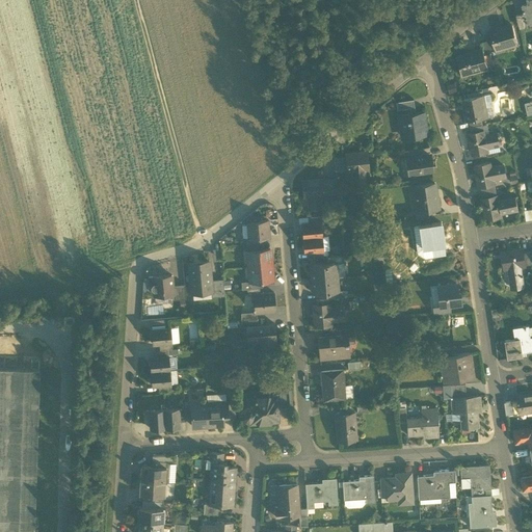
[(527,26),(531,25),(531,0),(530,0),(531,3),(522,5),(524,14),(527,26)]
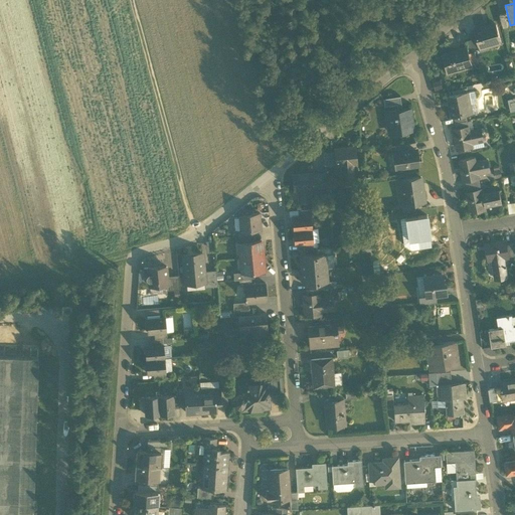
[(500,14),(504,27),(510,25),(507,13),(500,14)]
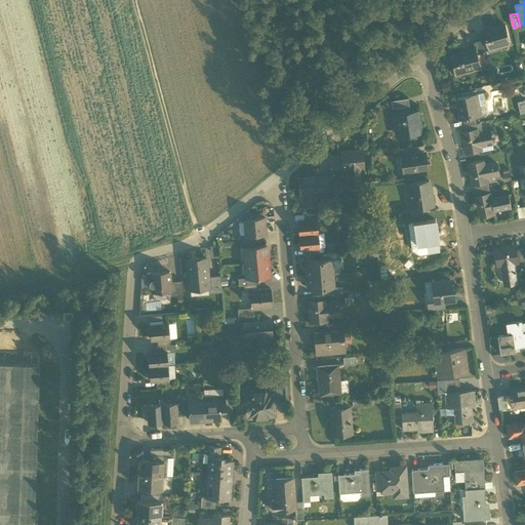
[(497,44),(499,48),(511,45),(506,26),(494,29),(493,27),(483,30),(485,35),(488,46),(497,44)]
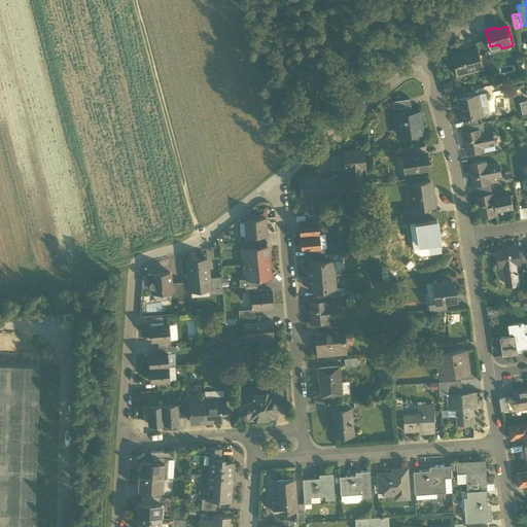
[(482,37),(483,41),(486,53),(491,50),(490,46),(487,35),(482,37)]
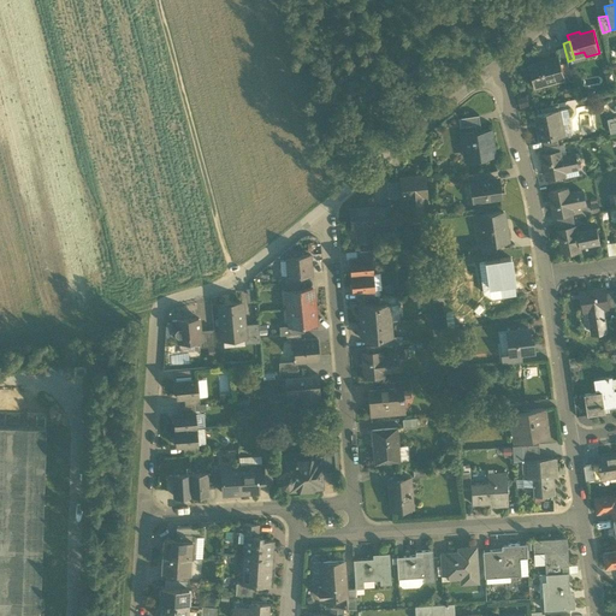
[(562,63),(568,61),(564,48),(557,51),(558,57),(560,57),(562,63)]
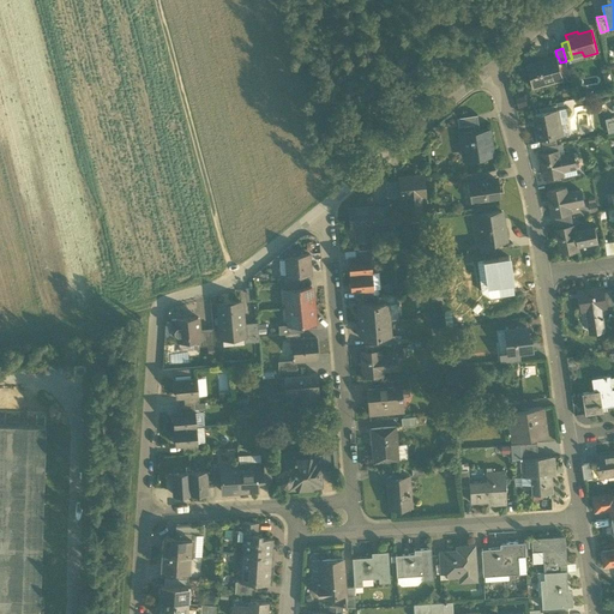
[(551,78),(552,84),(565,80),(560,62),(558,56),(557,56),(545,60),(546,62),(527,67),(530,84),(551,78)]
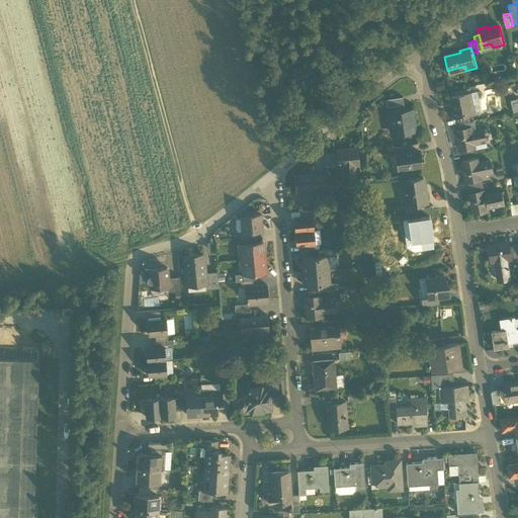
[(435,82),(437,90),(444,88),(442,81),(435,82)]
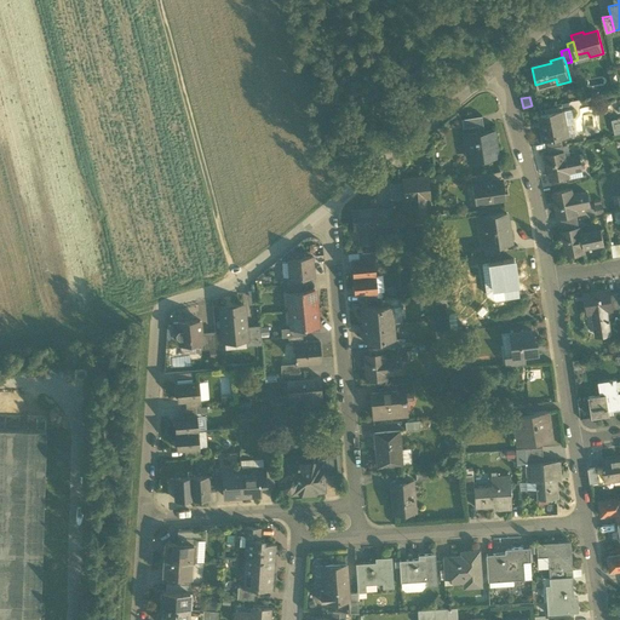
[(568,125),(561,126),(563,137),(577,135),(572,109),(566,110),(568,125)]
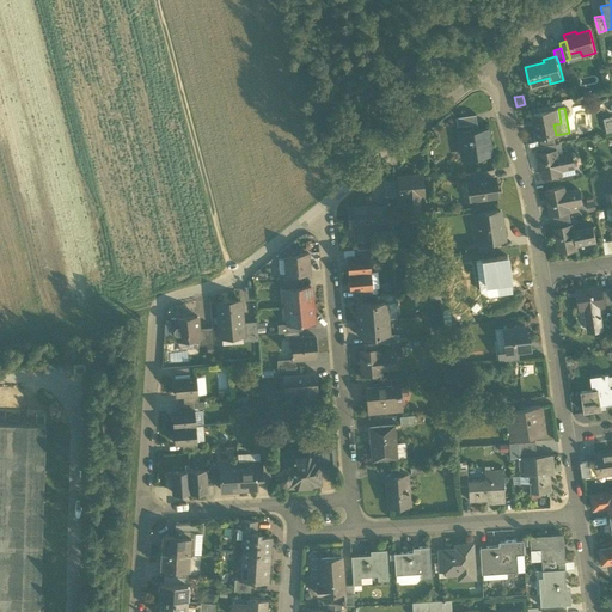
[(534,127),(537,139),(539,139),(554,135),(556,135),(554,124),(561,123),(558,109),(536,114),(538,126),(534,127)]
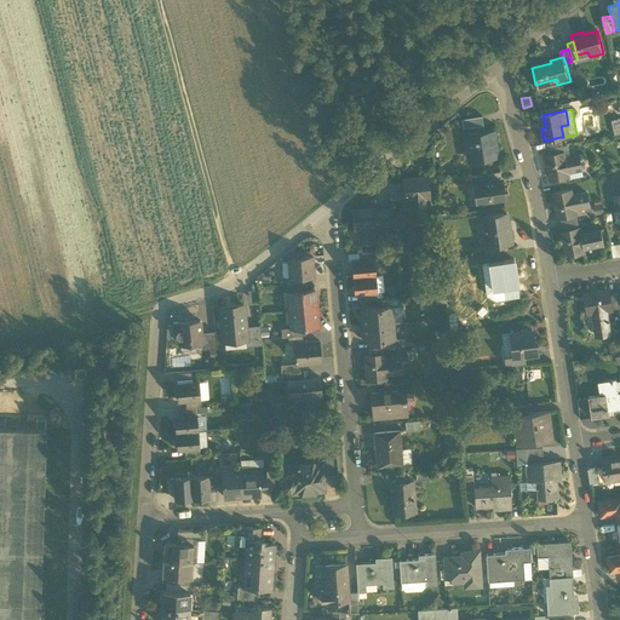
[(461,119),(463,127),(478,125),(482,125),(481,116),(461,119)]
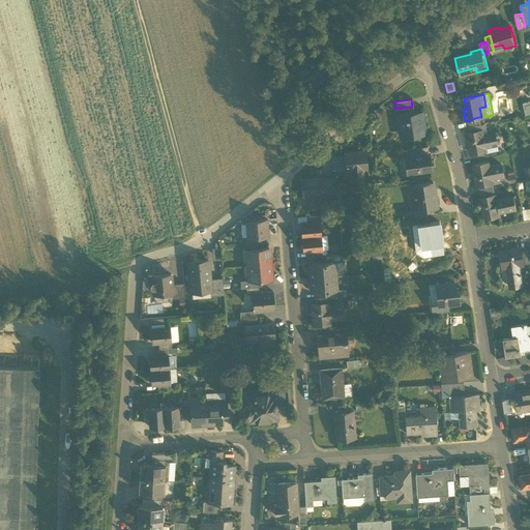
[(401,122),(403,137),(425,134),(422,111),(413,112),(410,113),(396,115),(398,122),(401,122)]
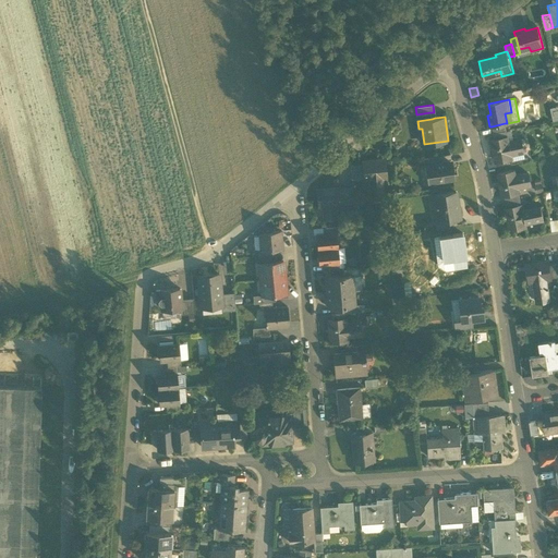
[(492,126),(493,133),(506,131),(505,123),(492,126)]
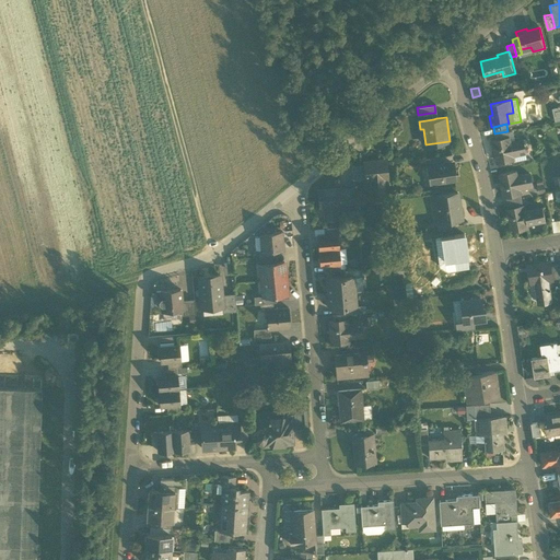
[(493,140),(499,161),(513,158),(513,154),(526,152),(523,139),(510,142),(509,137),(497,139),(493,140)]
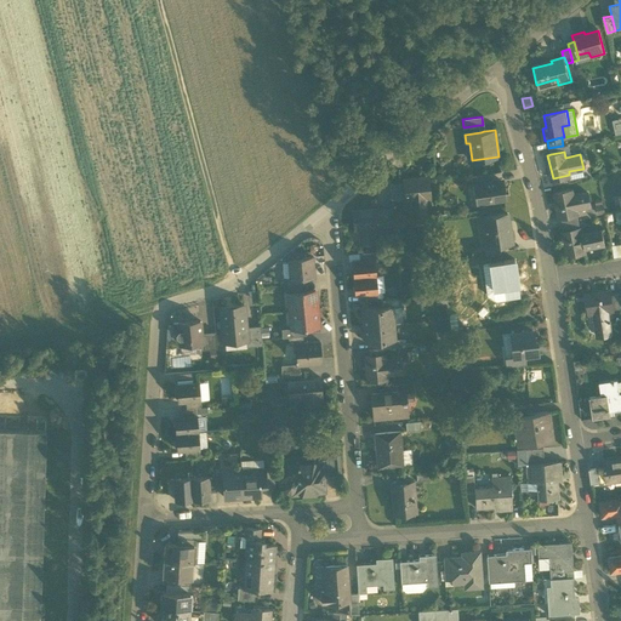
[(569,171),(569,175),(570,178),(585,175),(584,169),(569,171)]
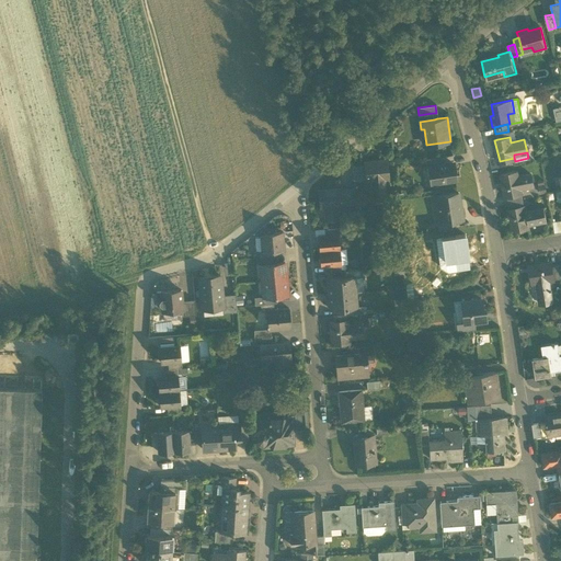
[(425,159),(426,165),(427,165),(431,165),(431,164),(444,162),(443,156),(425,159)]
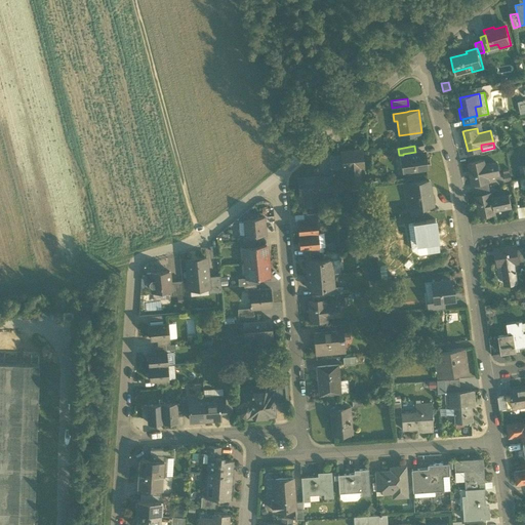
[(348,168),(349,183),(360,180),(359,167),(364,166),(362,151),(341,154),(341,157),(342,169),(348,168)]
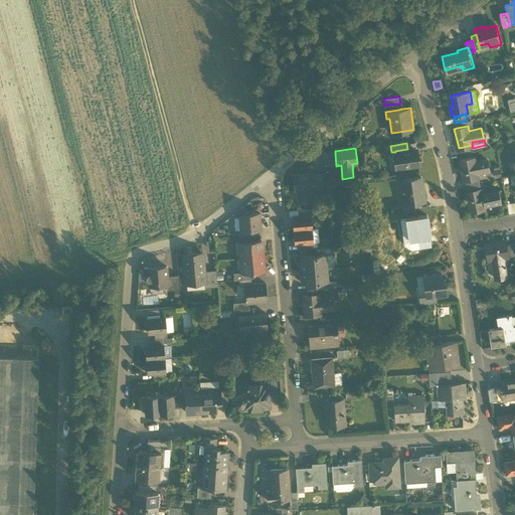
[(395,152),(398,167),(418,165),(416,150),(407,151),(407,149),(395,151),(395,152)]
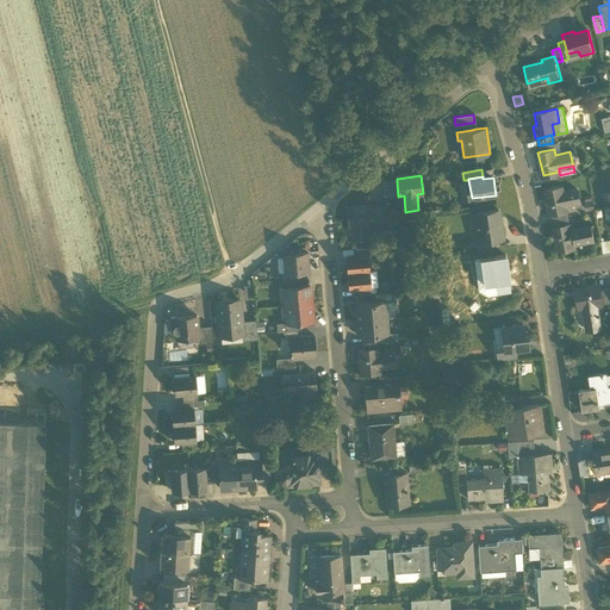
[(383,184),(384,198),(398,197),(397,182),(383,184)]
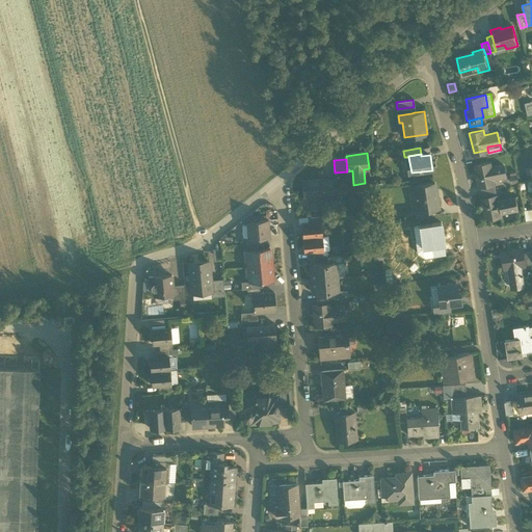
[(476,166),(480,187),(482,186),(495,184),(494,178),(506,176),(504,165),(493,167),(491,163),(476,166)]
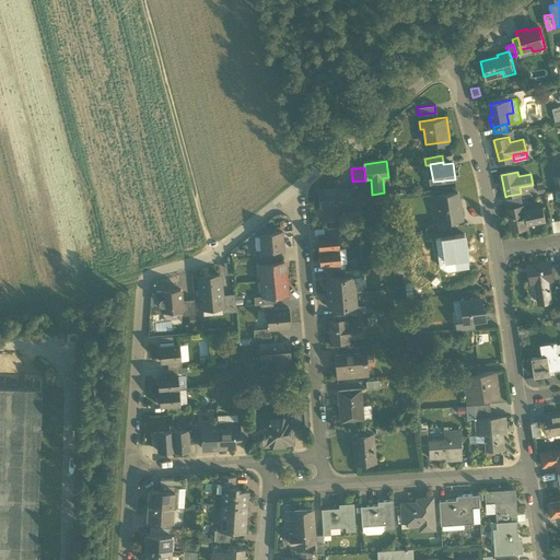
[(324,207),(326,220),(338,219),(337,206),(342,205),(341,191),(341,188),(318,190),(319,207),(324,207)]
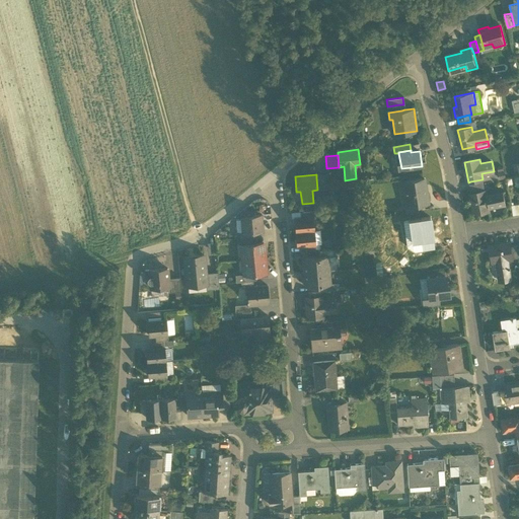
[(316,177),(317,190),(328,189),(327,176),(316,177)]
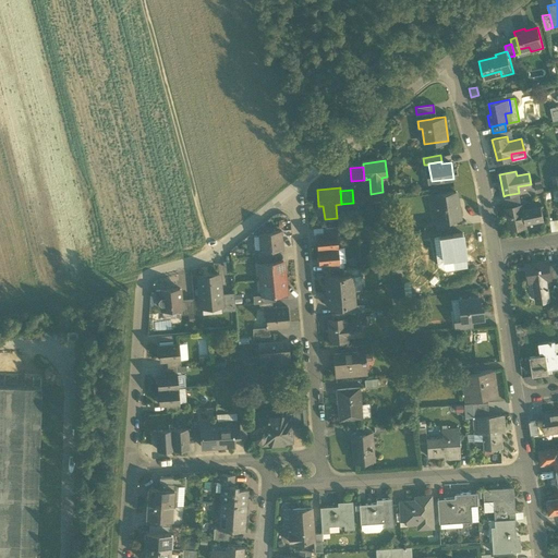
[(437,220),(437,221),(452,219),(460,218),(456,192),(433,195),(434,197),(436,196),(437,206),(435,206),(437,220)]
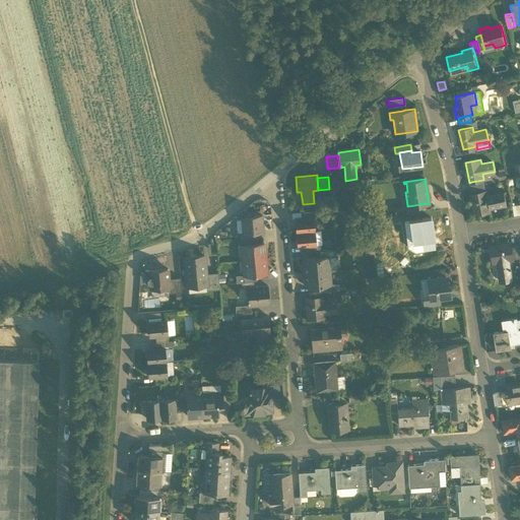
[(486,192),(484,185),(472,188),(473,194),(486,192)]
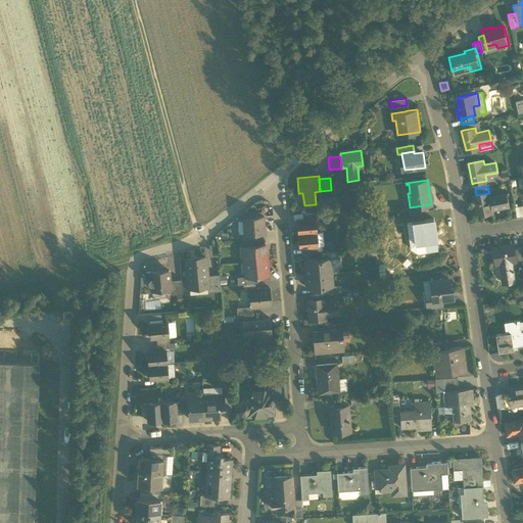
[(474,195),(478,217),(493,214),(492,208),(510,205),(508,194),(489,197),(489,193),(476,195),(474,195)]
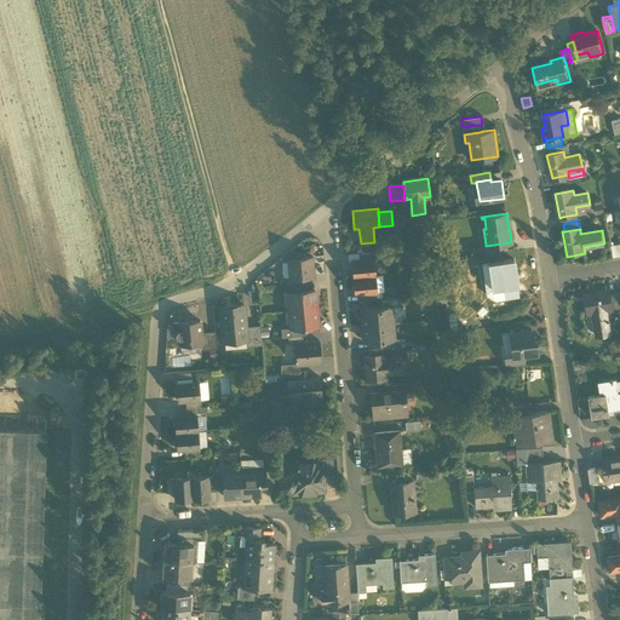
[(482,246),(484,256),(504,252),(503,244),(486,246),(486,245),(482,246)]
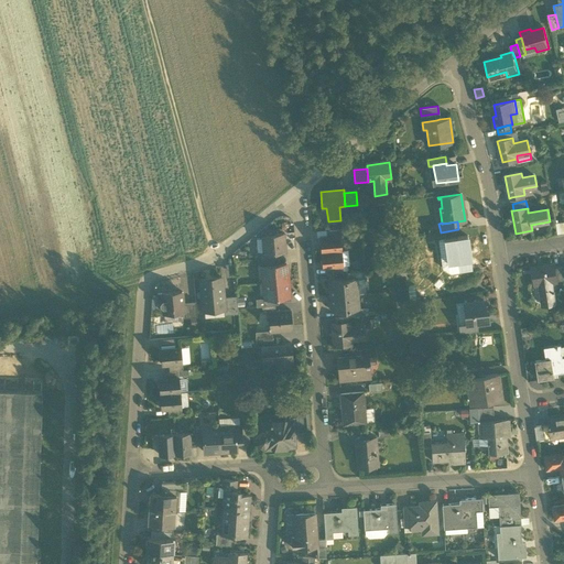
[(263,251),(263,252),(274,251),(283,250),(283,240),(284,240),(283,232),(273,234),(272,232),(269,232),(268,235),(267,235),(267,238),(262,238),(263,251)]
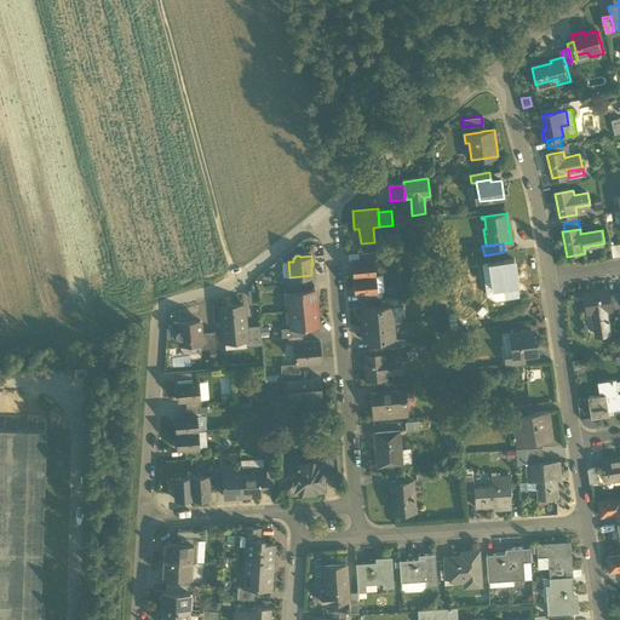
[(377,292),(375,275),(373,258),(359,259),(351,260),(354,276),(355,293),(362,293),(377,292)]
